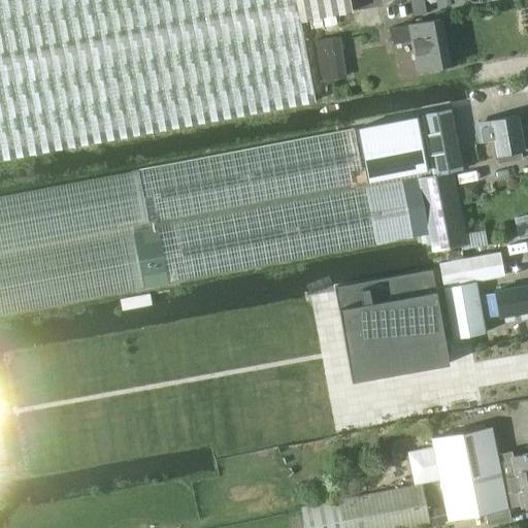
[(353,12),(350,0),(0,0),(0,160),(316,101),(301,23),(353,12)]
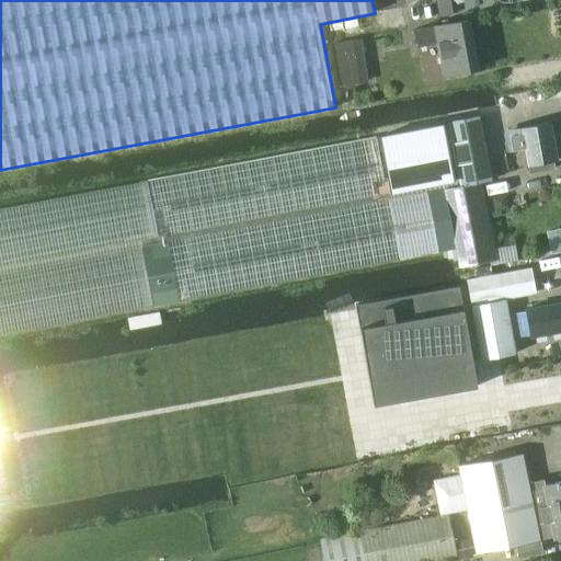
[(415,30),(419,47),(439,43),(446,76),(476,70),(467,22),(439,26),(436,26),(436,25),(415,30)]
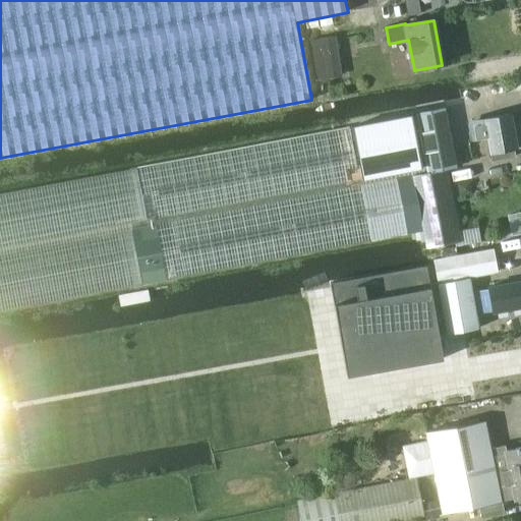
[(326,79),(343,76),(336,36),(307,41),(310,64),(313,81),(326,79)]
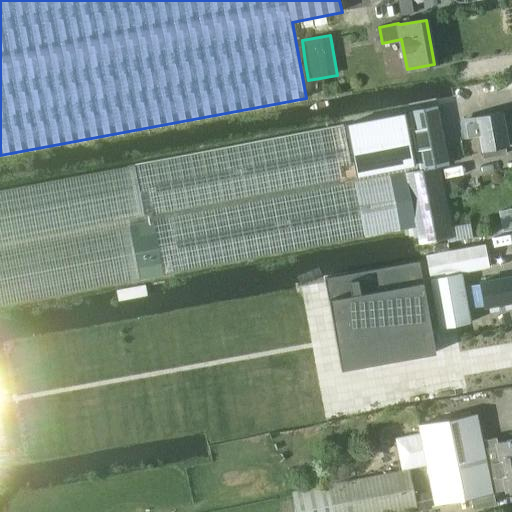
[(420,169),(391,175),(401,229),(412,227),(415,226),(418,245),(452,237),(438,166),(448,164),(436,105),(409,110),(410,114),(413,130),(420,169)]
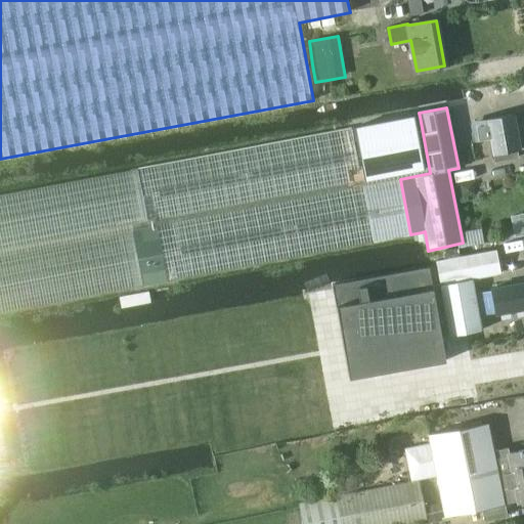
[(519,157),(517,149),(519,148),(512,114),(473,122),(476,138),(490,135),(496,162),(519,157)]
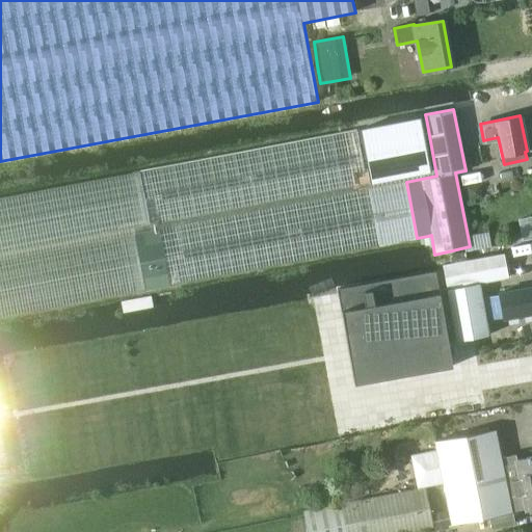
[(421,117),(360,130),(370,182),(431,169),(424,136),(429,135),(426,118),(421,120),(421,117)]
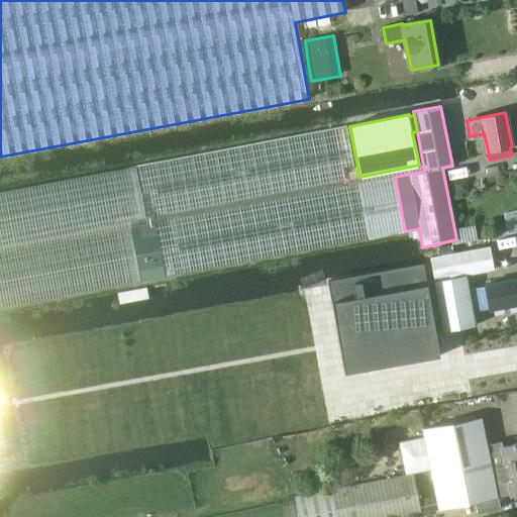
[(0,308),(178,275),(405,231),(395,177),(357,184),(347,127),(346,125),(143,164),(143,165),(136,167),(0,192),(0,308)]
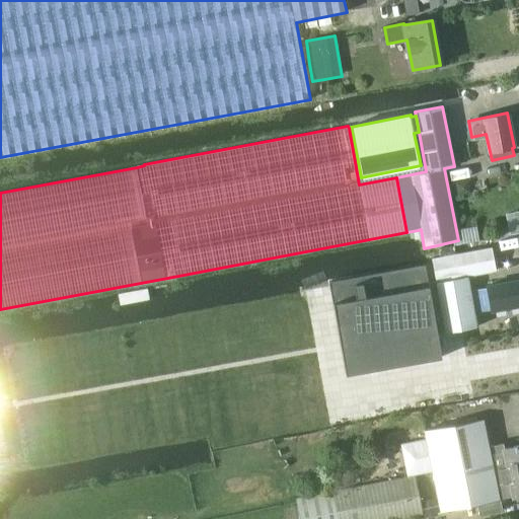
[(512,231),(518,229),(518,207),(507,210),(512,231)]
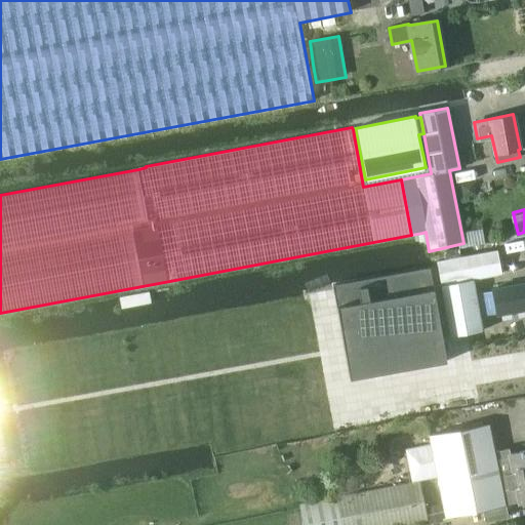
[(474,279),(501,274),(497,250),(465,256),(461,257),(444,260),(439,261),(439,265),(441,274),(443,285),(474,279)]
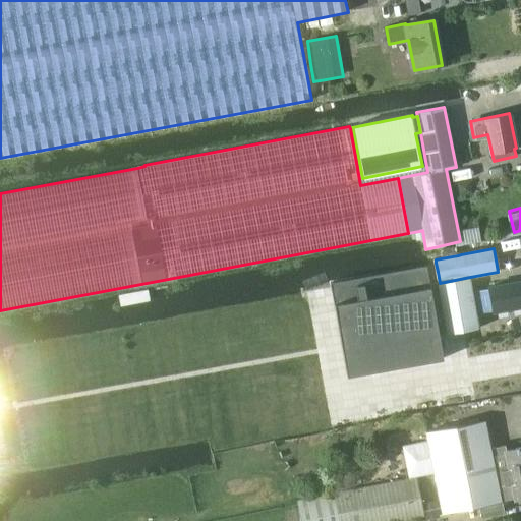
[(426,265),(331,282),(347,375),(443,358),(426,265)]
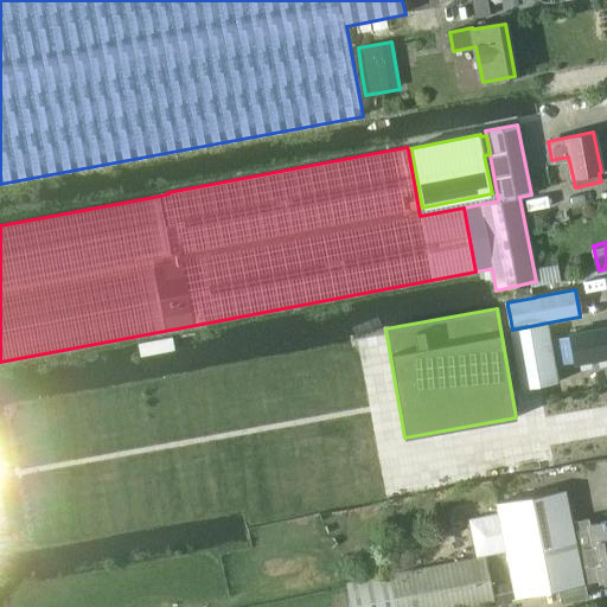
[(530,385),(558,381),(556,365),(551,340),(548,323),(512,330),(522,387),(530,385)]
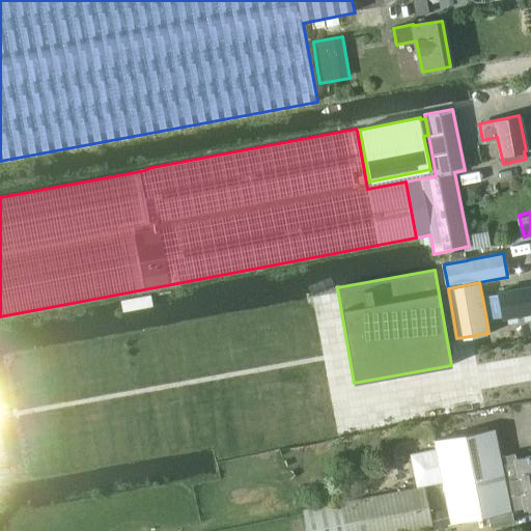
[(499,295),(482,298),(486,319),(502,316),(530,311),(530,286),(498,292),(499,295)]
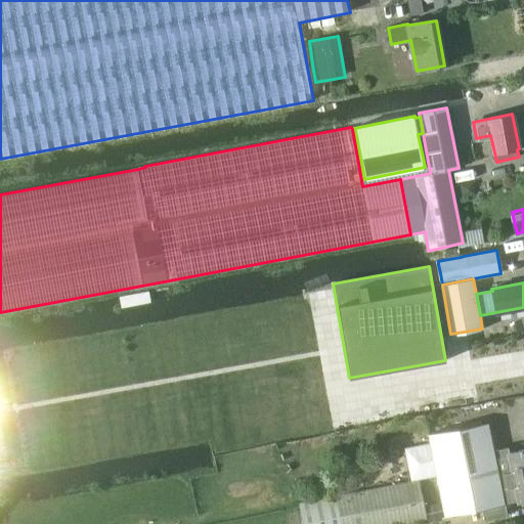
[(430,443),(405,448),(411,480),(420,479),(437,476),(445,516),(480,510),(482,509),(483,509),(485,521),(509,517),(506,504),(493,450),(488,422),(428,434),(430,443)]
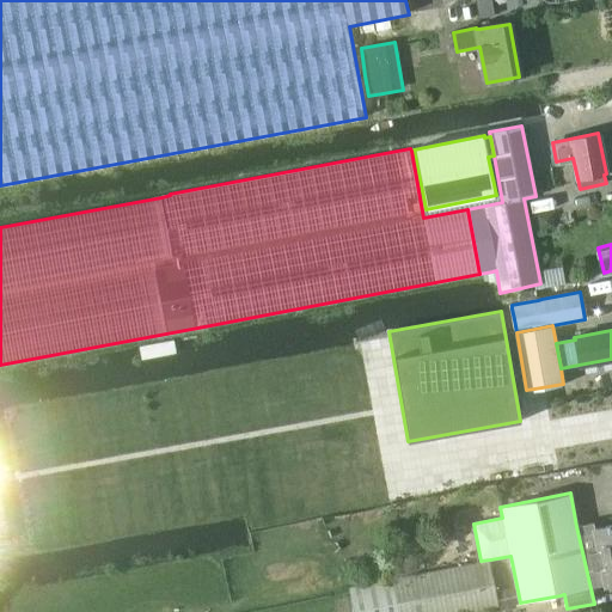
[(593,522),(576,526),(591,588),(601,586),(601,587),(611,583),(611,525),(594,528),(593,522)]
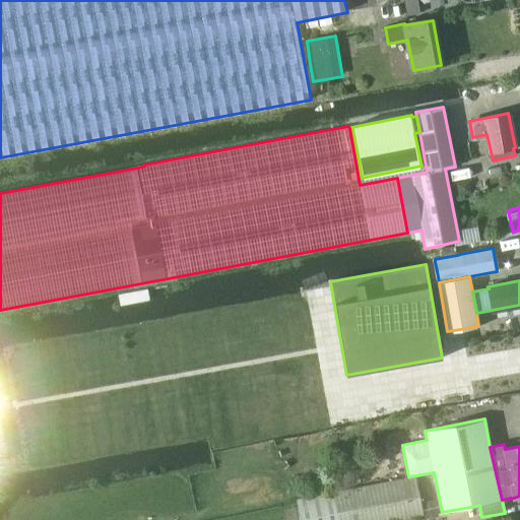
[(378,482),(296,499),(297,504),(300,519),(409,519),(425,517),(424,514),(416,475),(408,476),(378,482)]
